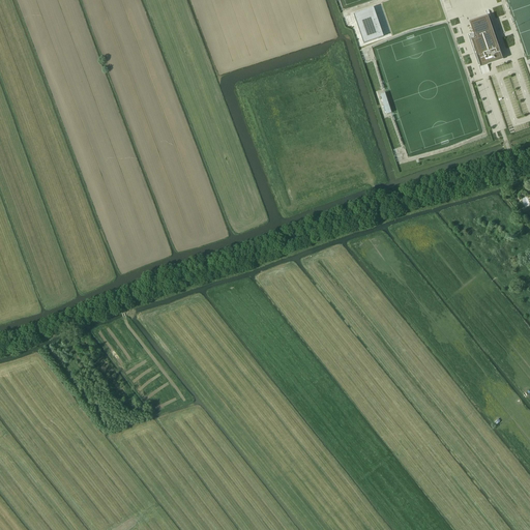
[(354,15),(363,43),(383,36),(374,8),(354,15)]
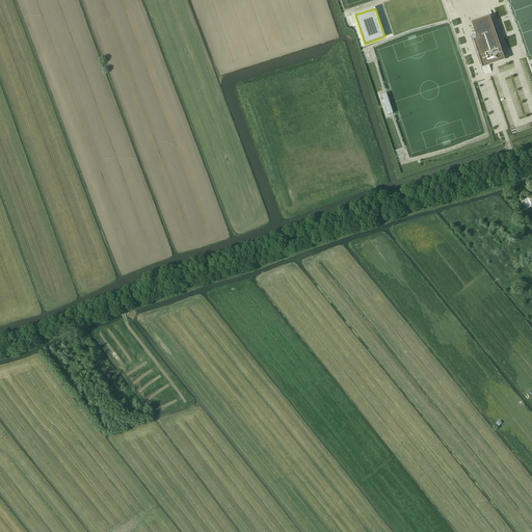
[(482,64),(483,67),(489,64),(505,59),(500,43),(489,16),(488,17),(472,22),(476,33),(478,38),(474,40),(482,64)]
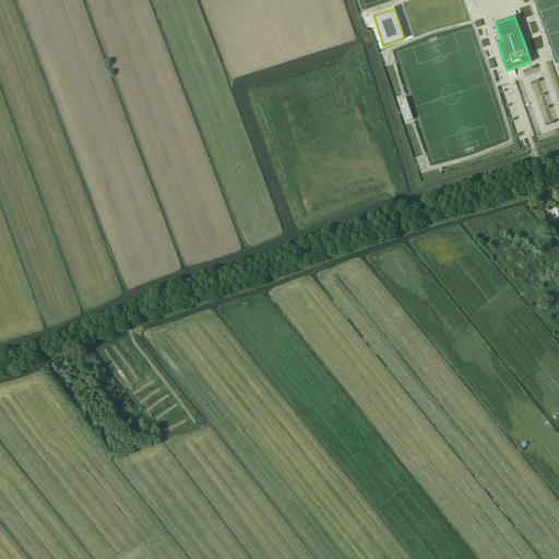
[(514,16),(525,45),(526,44),(516,16),(514,16)]
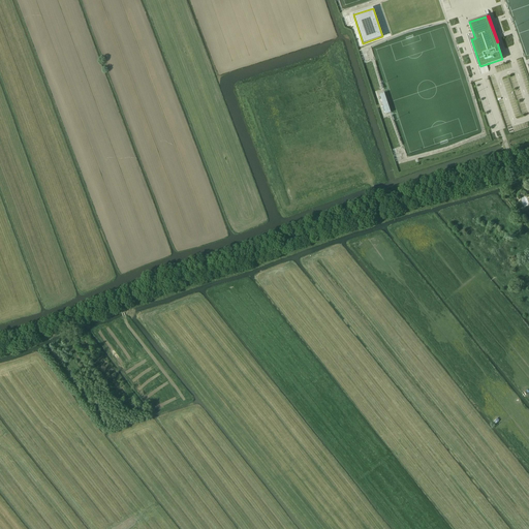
[(475,38),(473,33),(467,35),(478,67),(480,66),(471,39),(475,38)]
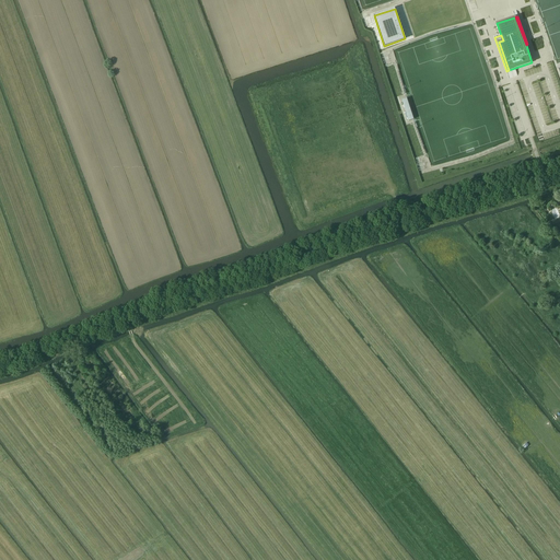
[(409,121),(413,120),(407,98),(403,101),(409,121)]
